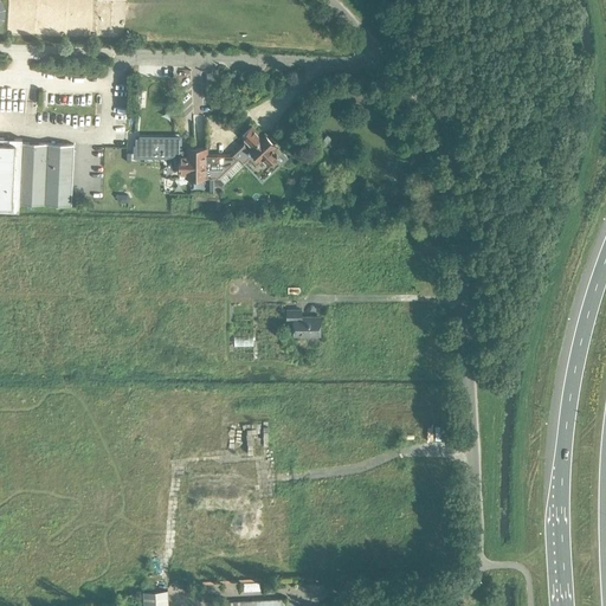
[(212,168),(212,178),(219,178),(237,161),(239,160),(243,165),(249,160),(255,166),(260,160),(262,159),(268,165),(282,152),(265,134),(263,137),(252,126),(243,135),(247,141),(232,155),(224,155),(224,168),(212,168)]
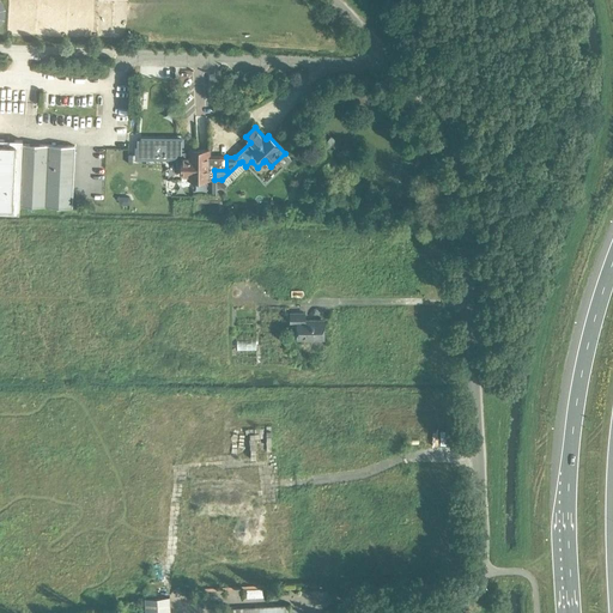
[(0,211),(20,212),(20,204),(73,206),(76,145),(23,143),(23,140),(0,138),(0,211)]
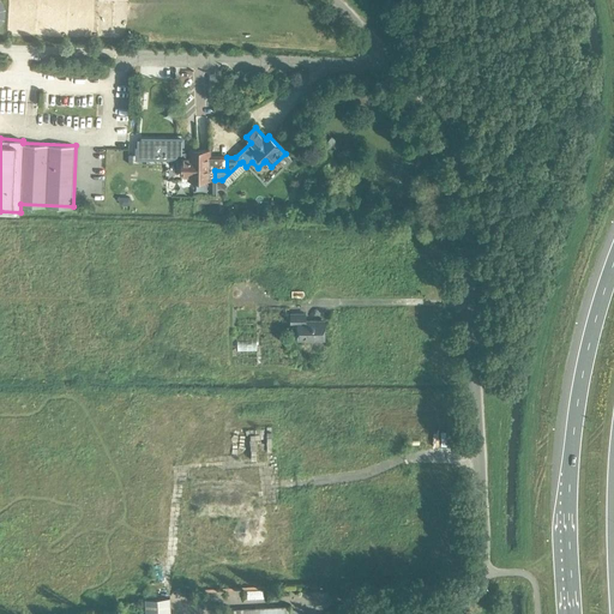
[(137,139),(137,158),(182,158),(182,175),(181,194),(209,194),(209,180),(215,180),(215,170),(227,170),(227,157),(209,157),(209,150),(190,150),(182,150),(182,139),(137,139)]
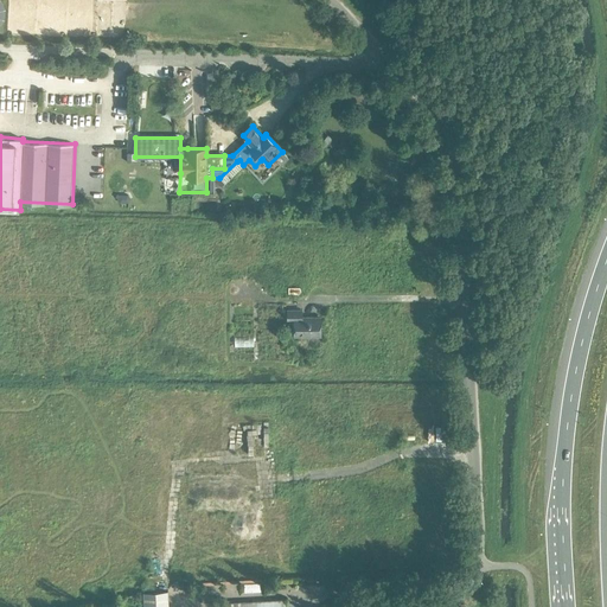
[(295,336),(321,336),(320,317),(302,318),(302,311),(288,311),(288,320),(294,320),(295,336)]
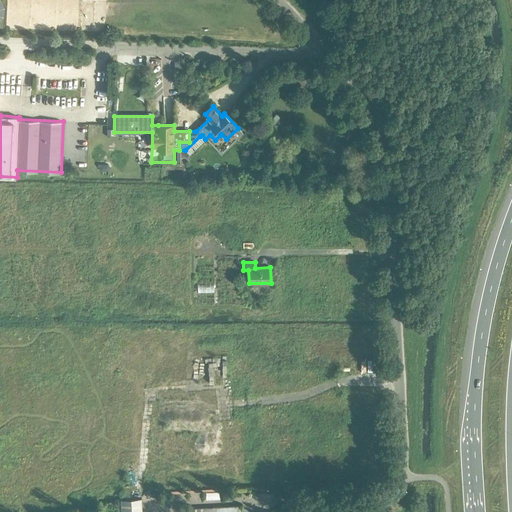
[(141,511),(141,498),(121,499),(121,511),(141,511)]
